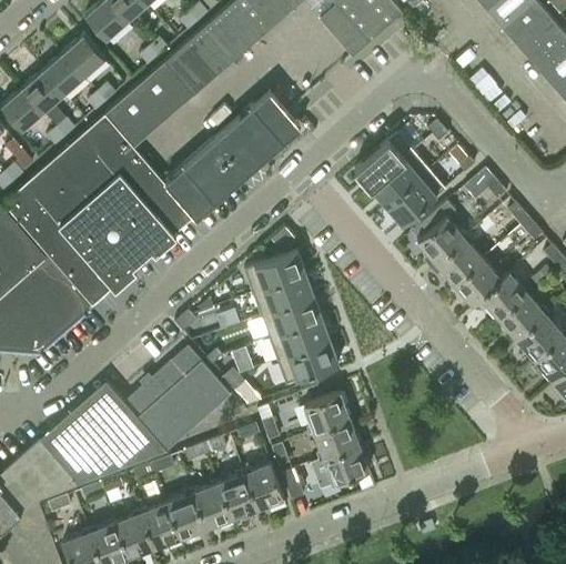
[(107,40),(127,22),(108,0),(103,0),(86,16),(98,29),(92,33),(102,44),(107,40)]
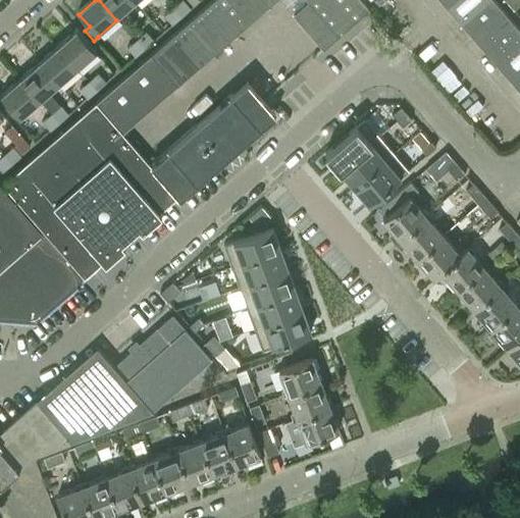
[(370,12),(359,0),(216,0),(97,104),(123,136),(279,0),(305,0),(309,4),(294,17),(324,52),(370,12)]
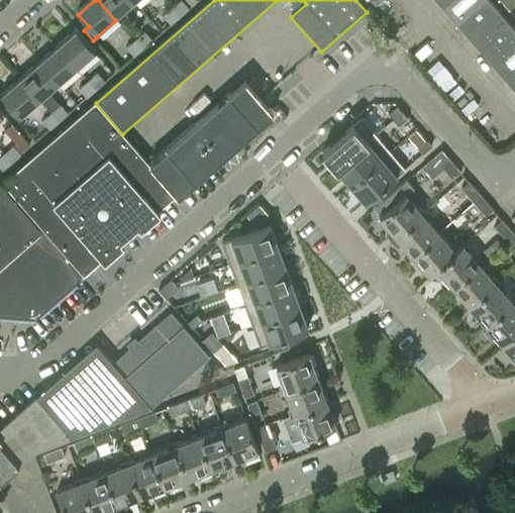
[(98,0),(115,20),(134,4),(130,0),(98,0)]
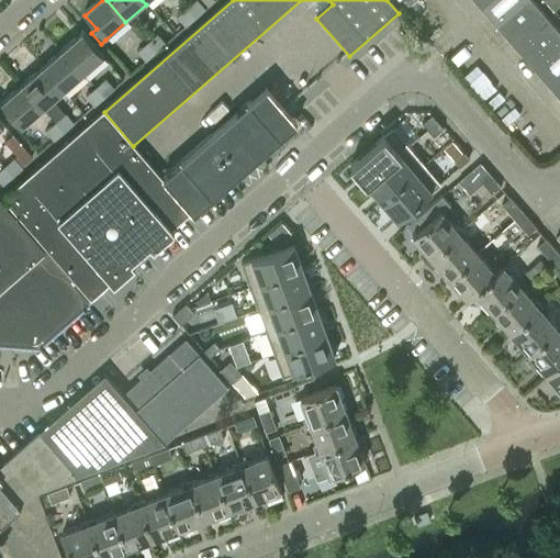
[(471,0),(559,101),(559,34),(529,0),(471,0)]
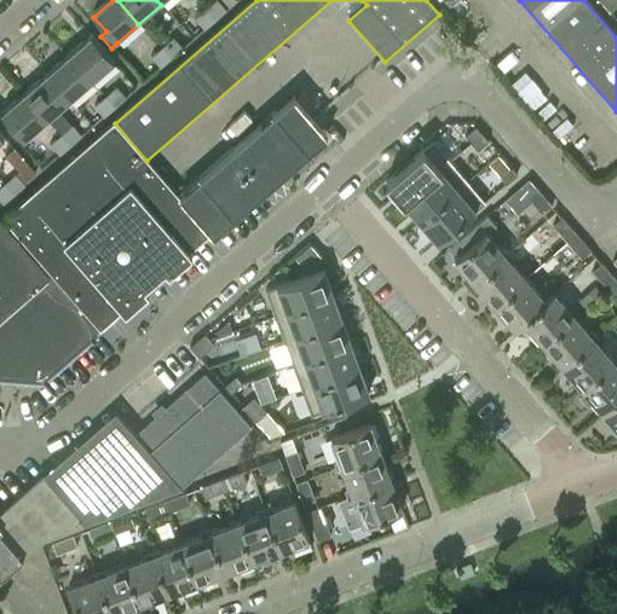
[(616,0),(599,0),(612,16),(616,11),(616,0)]
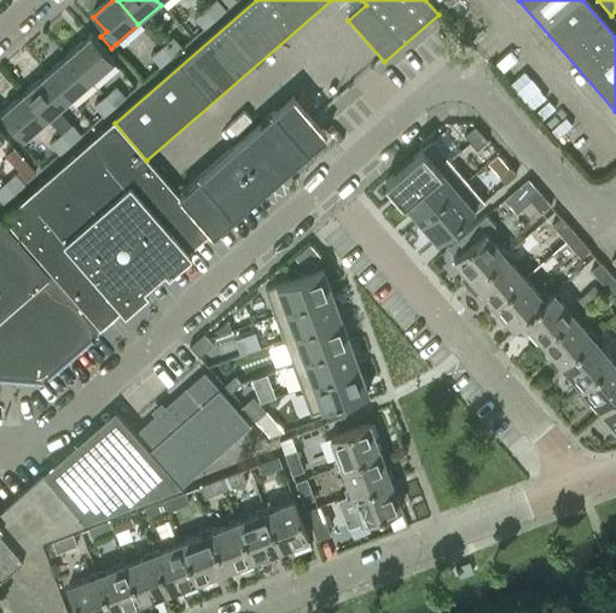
[(228,13),(227,11),(220,3),(208,12),(218,23),(228,13)]
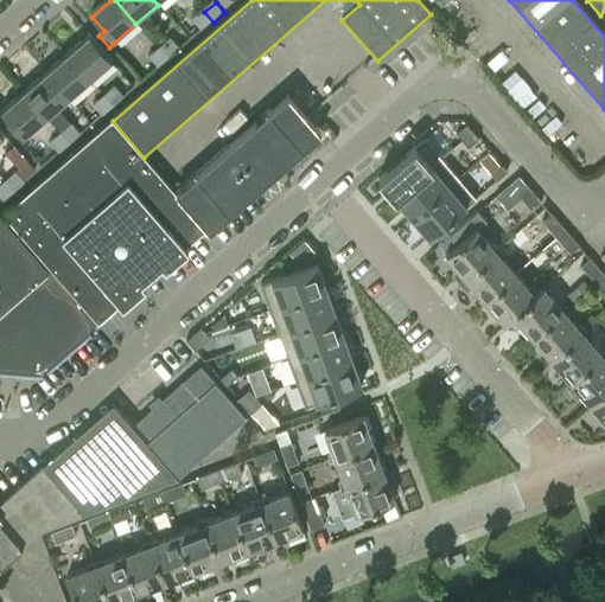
[(203,32),(214,23),(204,12),(193,21),(203,32)]
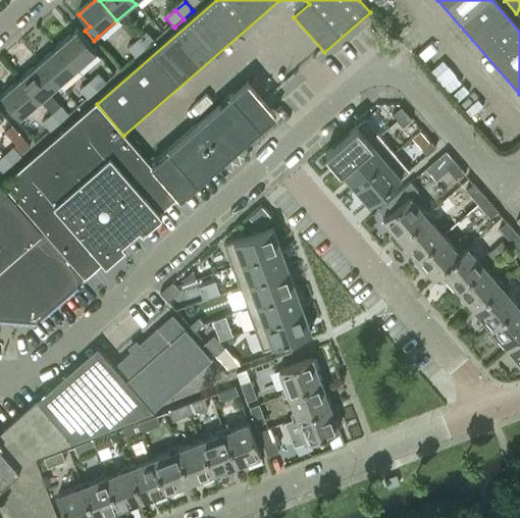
[(78,70),(96,54),(76,33),(58,49),(78,70)]
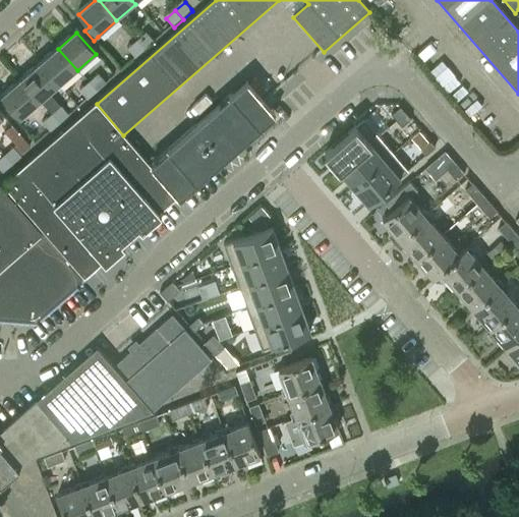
[(156,43),(154,42),(148,34),(138,42),(146,51),(156,43)]
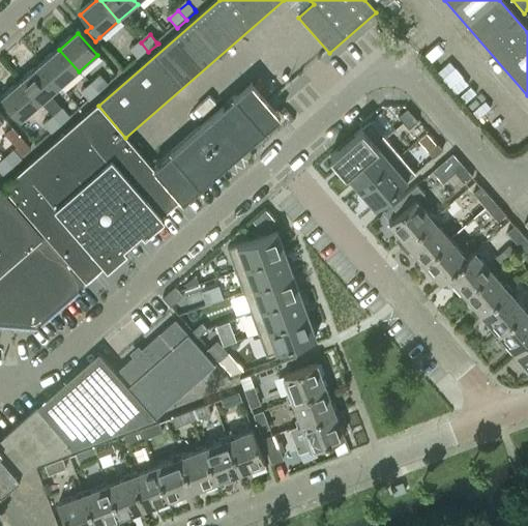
[(139,60),(148,52),(141,42),(130,51),(139,60)]
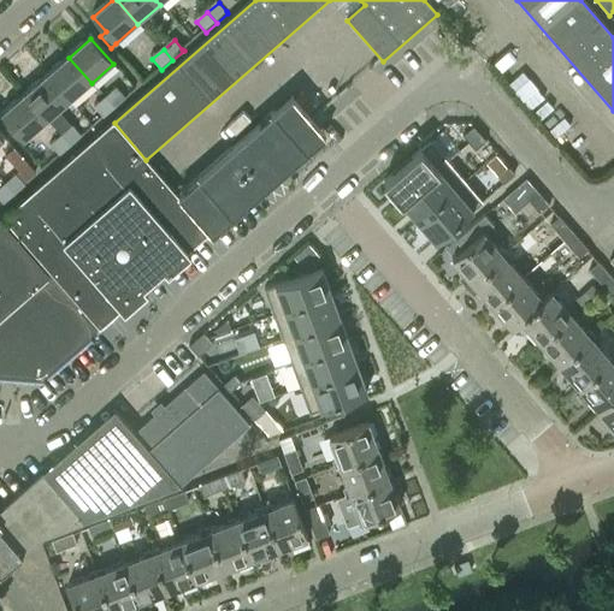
[(69,102),(92,83),(69,58),(47,76),(69,102)]
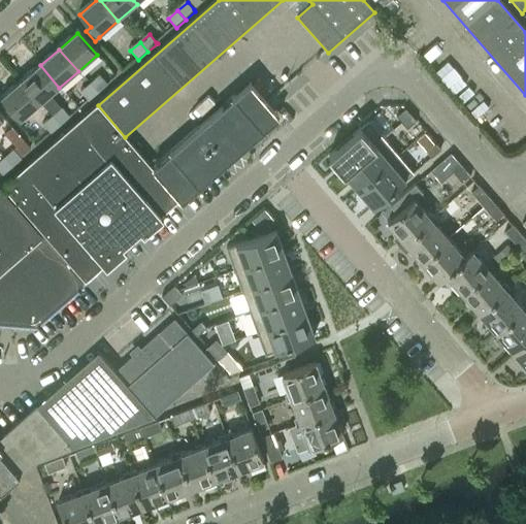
[(40,104),(59,88),(40,65),(22,82),(40,104)]
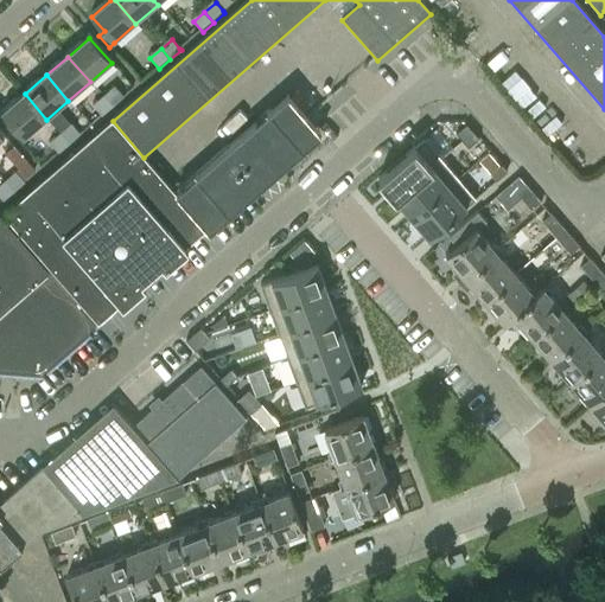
[(126,98),(125,96),(116,88),(106,97),(115,108),(126,98)]
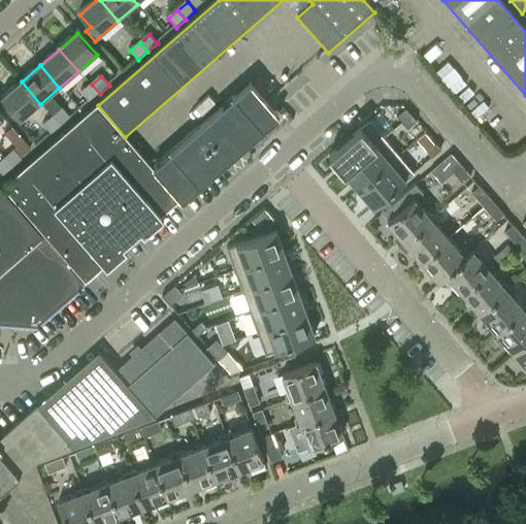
[(22,120),(40,104),(22,82),(2,98),(22,120)]
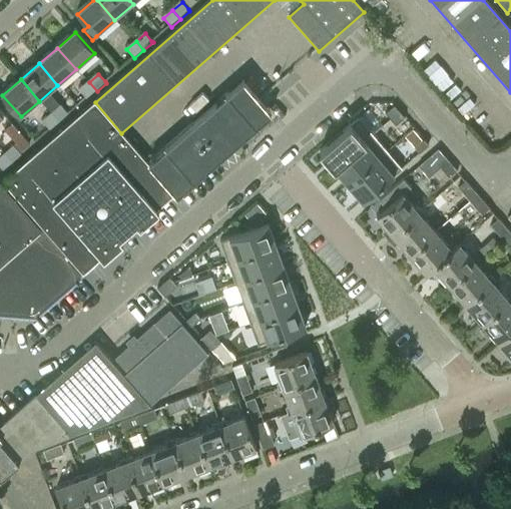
[(87,99),(97,91),(89,82),(80,90),(87,99)]
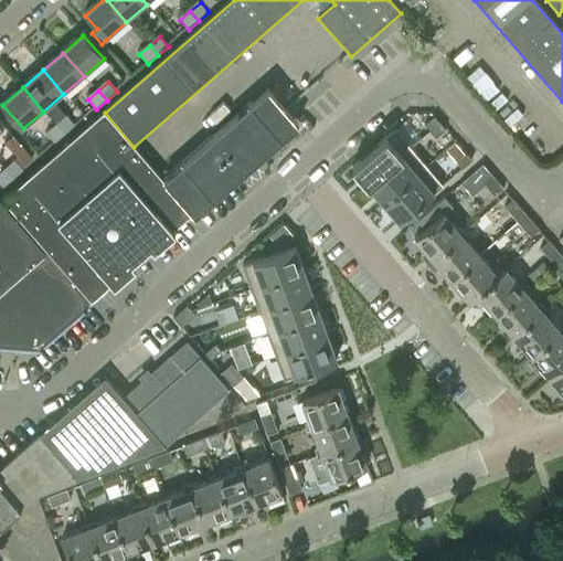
[(276,114),(266,123),(251,105),(163,181),(193,215),(194,215),(195,218),(214,200),(283,141),(278,137),(288,128),(276,114)]
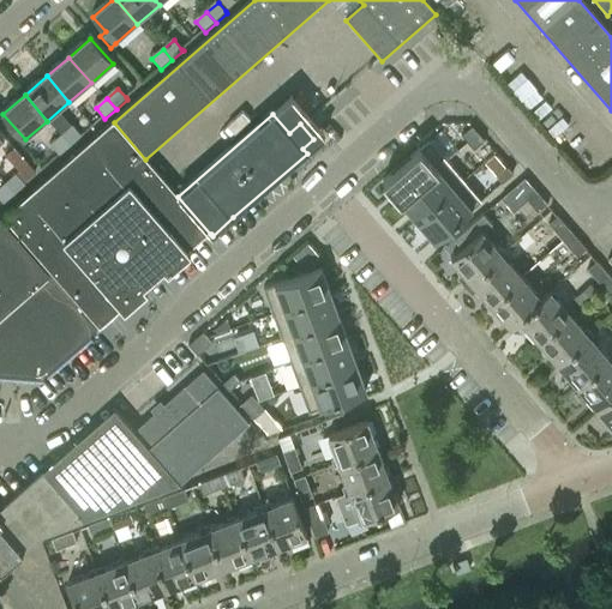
[(210,234),(178,197),(145,160),(114,122),(4,217),(101,330),(210,234)]
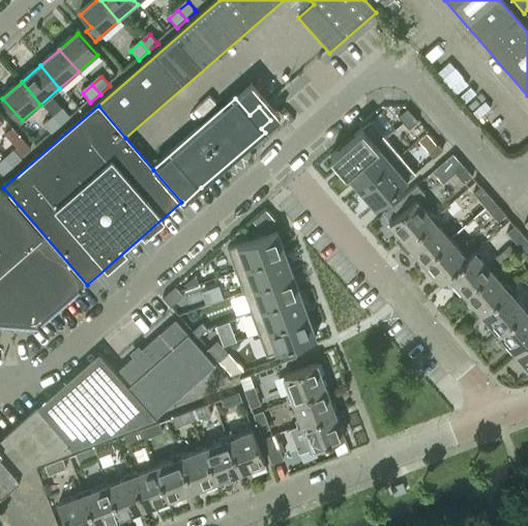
[(71,119),(70,117),(63,110),(54,118),(62,127),(71,119)]
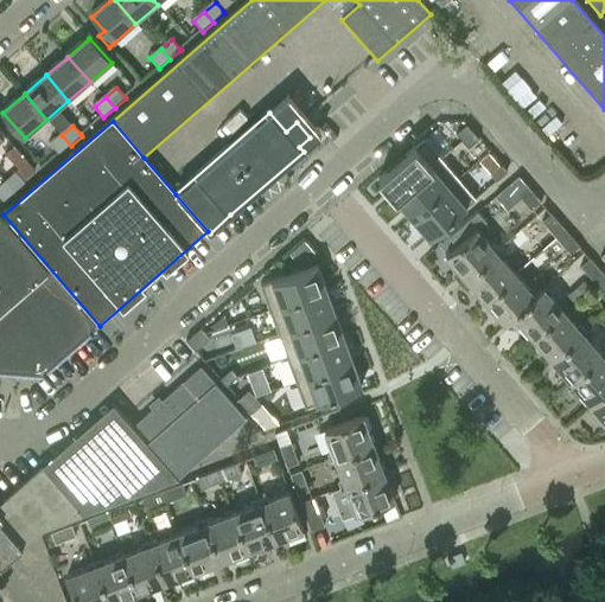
[(469,128),(458,136),(464,143),(473,134),(472,132),(469,128)]
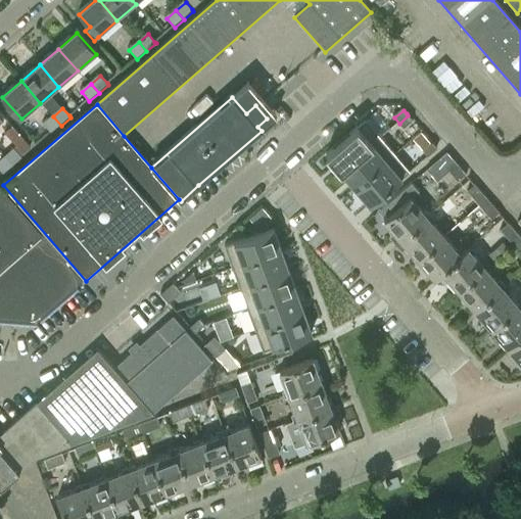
[(408,115),(399,124),(405,129),(413,122),(408,115)]
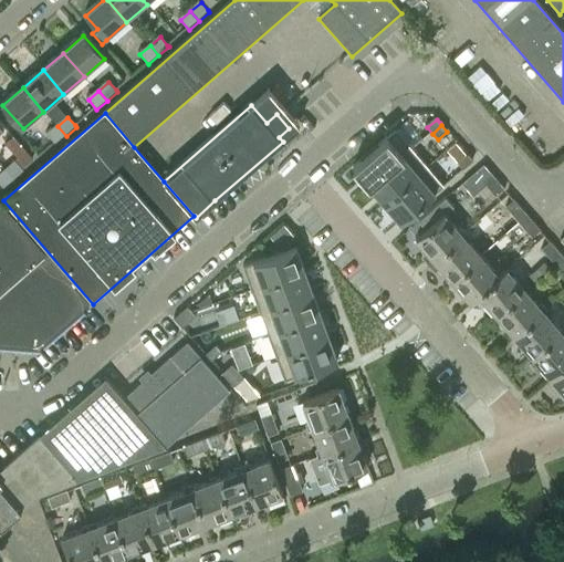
[(56,145),(66,136),(58,126),(48,135),(56,145)]
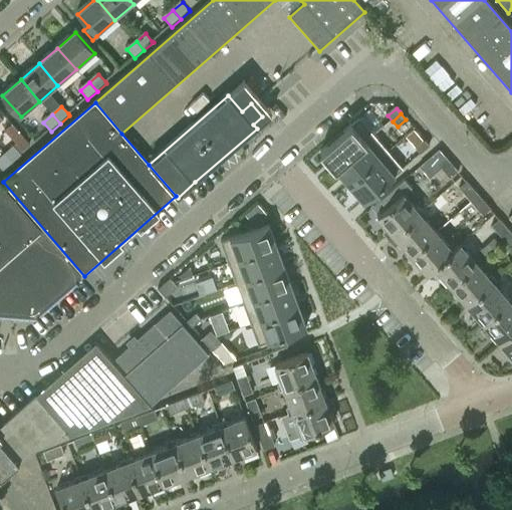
[(360,119),(322,152),(337,170),(374,138),(360,119)]
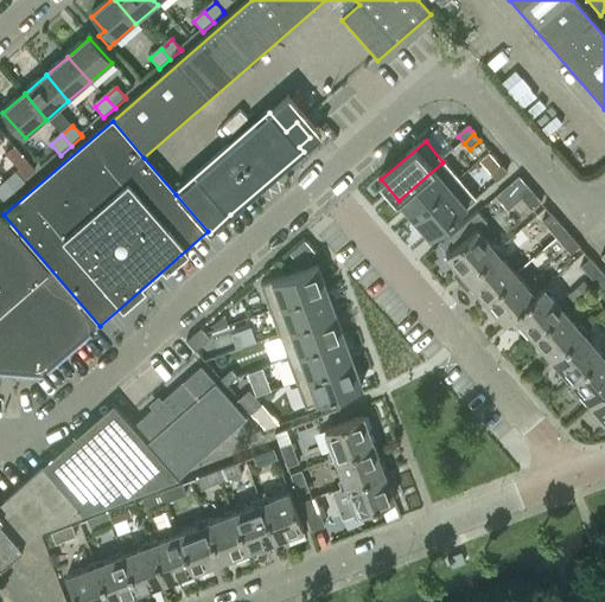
[(443,162),(399,200),(415,219),(459,181),(443,162)]
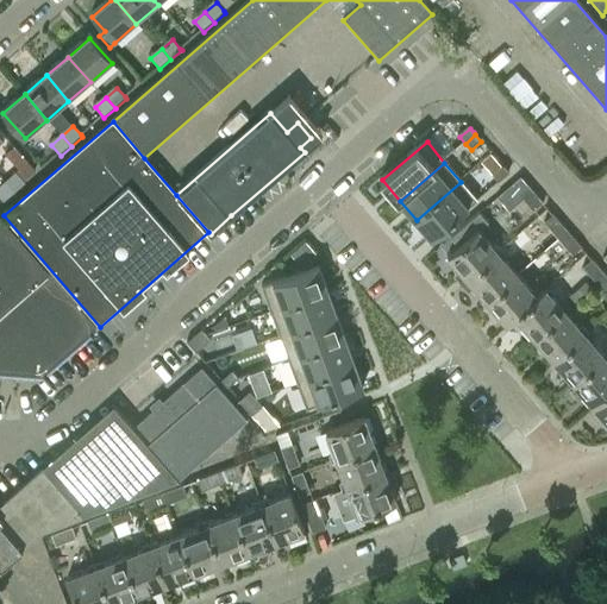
[(505,168),(494,177),(500,183),(511,175),(505,168)]
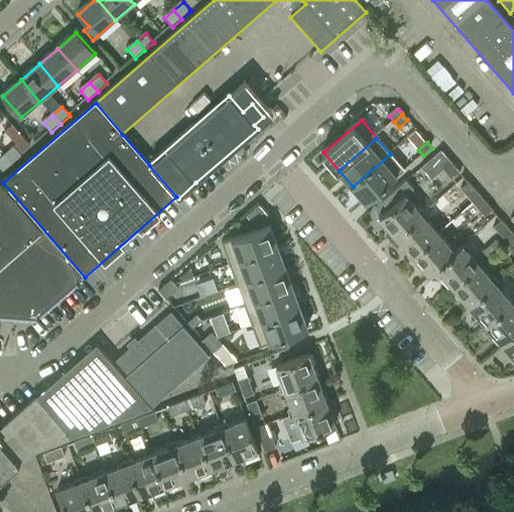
[(22,156),(21,155),(15,147),(5,155),(13,164),(22,156)]
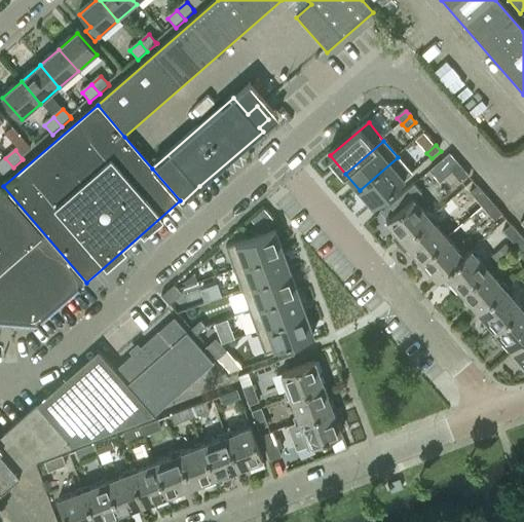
[(469,177),(456,162),(450,155),(439,165),(446,173),(449,170),(460,183),(469,177)]
